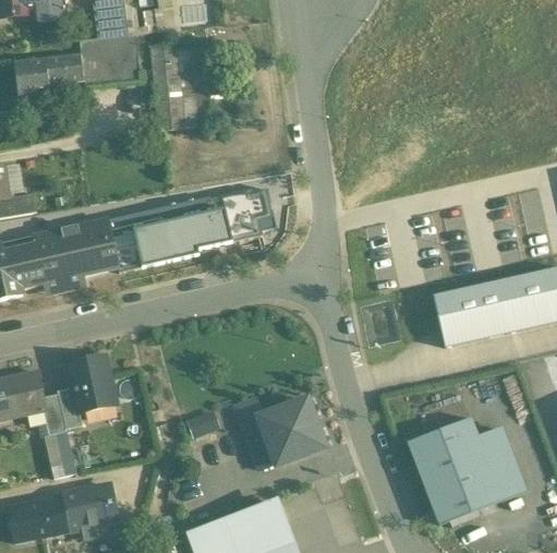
[(0,15),(61,8),(60,0),(0,0),(0,15)]
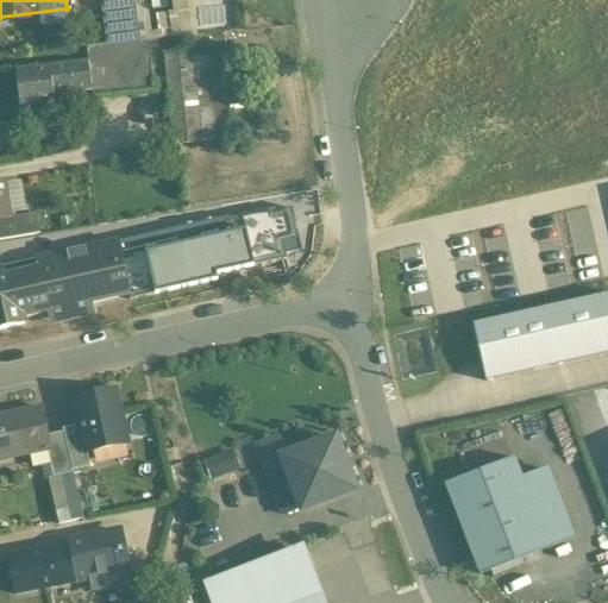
[(108,0),(100,1),(106,41),(139,37),(133,0),(108,0)]
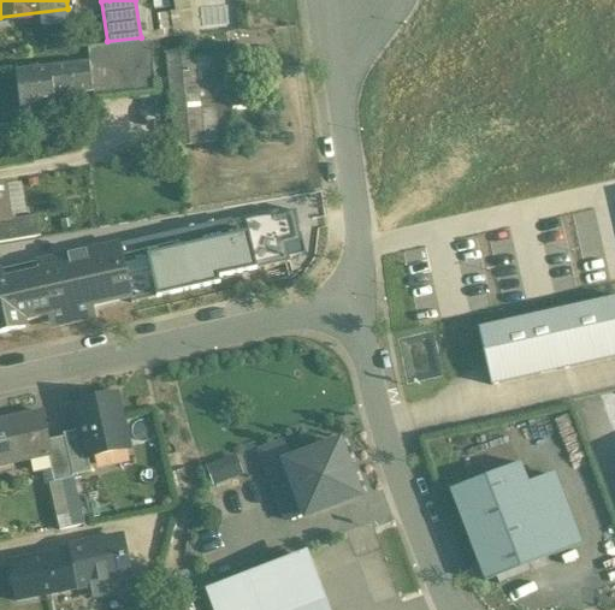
[(163,31),(196,31),(196,0),(173,0),(173,7),(163,7),(163,31)]
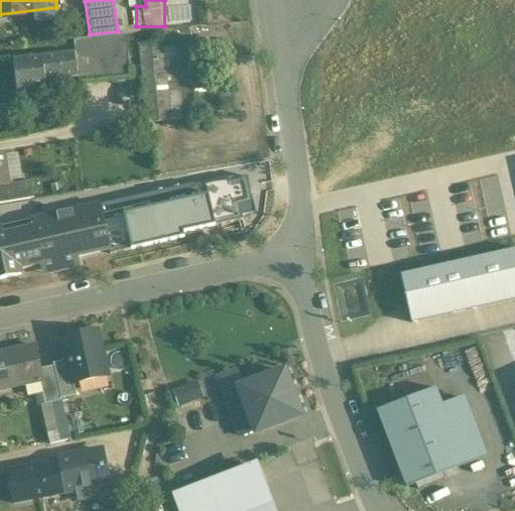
[(90,34),(72,36),(74,48),(77,73),(78,80),(129,74),(124,30),(118,31),(90,34)]
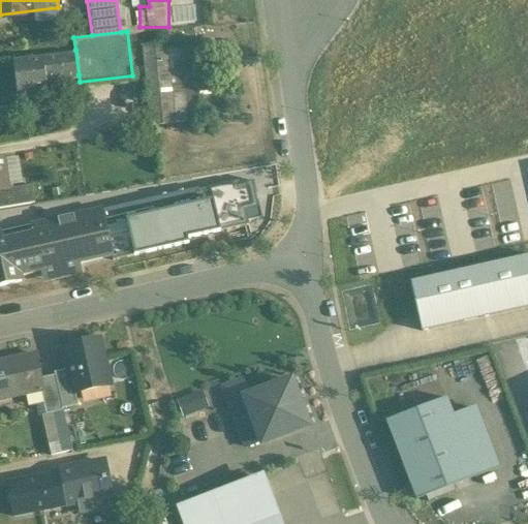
[(180,37),(142,41),(149,122),(211,116),(204,35),(181,38),(180,37)]
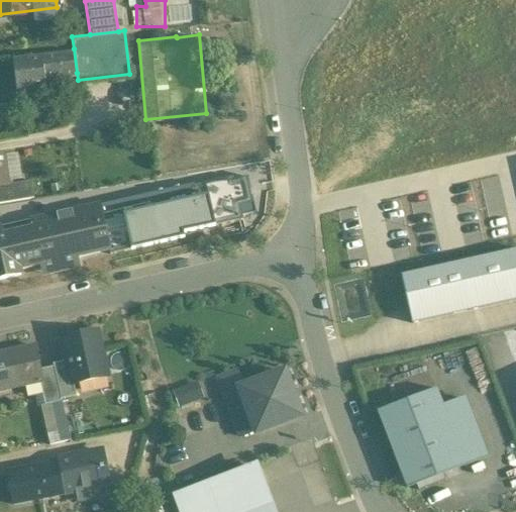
[(74,48),(12,56),(16,88),(45,84),(44,77),(77,73),(74,48)]
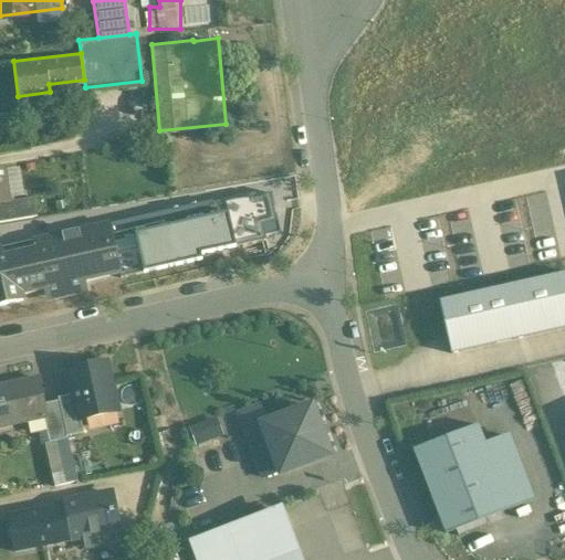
[(210,199),(158,210),(169,262),(200,254),(199,250),(264,235),(263,231),(279,228),(275,217),(274,217),(269,190),(253,193),(253,190),(211,199),(210,199)]
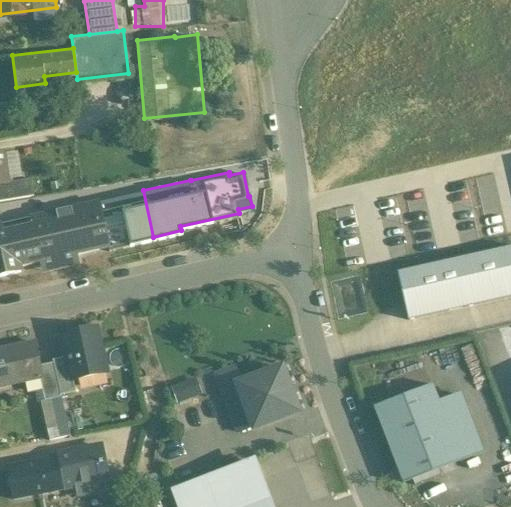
[(6,179),(0,180),(0,197),(33,192),(30,175),(6,179)]
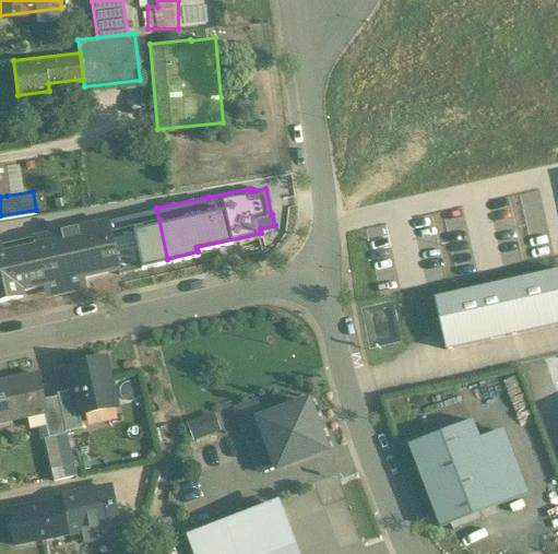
[(106,217),(0,242),(0,297),(21,293),(21,289),(44,283),(44,287),(83,279),(82,274),(117,266),(106,217)]
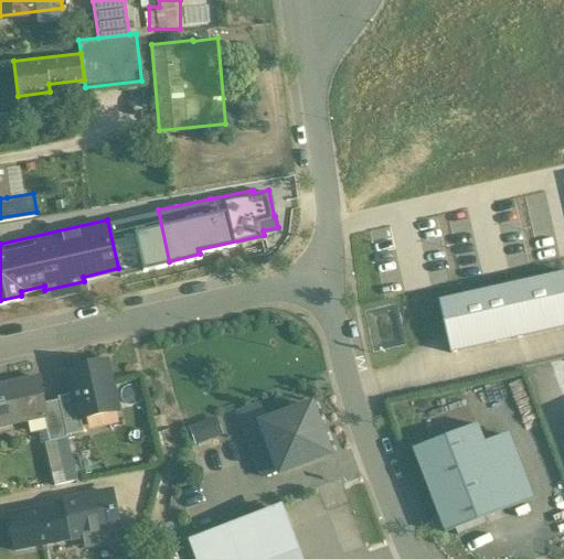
[(563,270),(439,299),(450,351),(563,324),(563,270)]
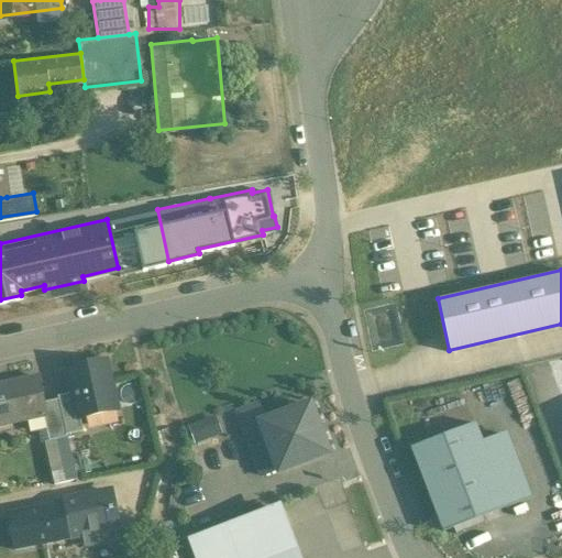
[(105,357),(66,365),(72,389),(77,414),(78,414),(99,408),(98,403),(114,398),(105,357)]
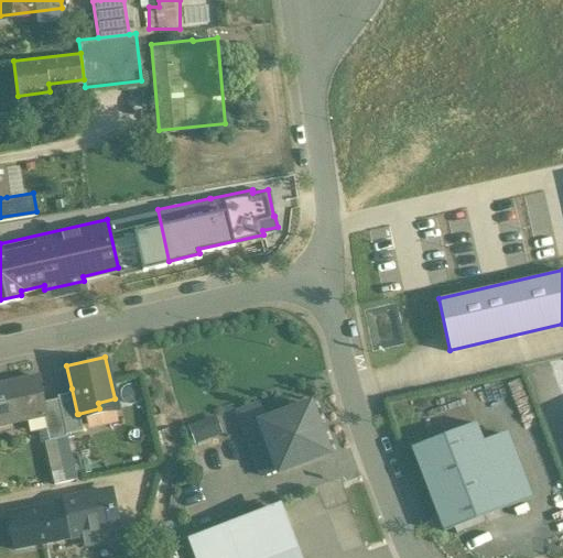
[(35,372),(0,380),(0,422),(43,413),(44,413),(41,398),(35,372)]
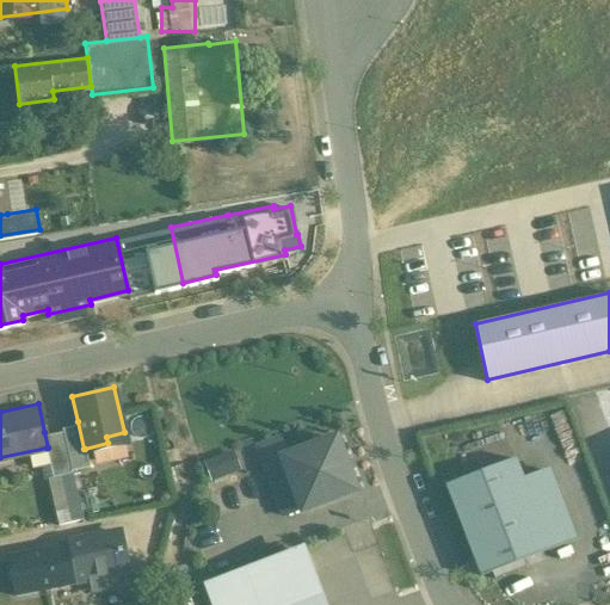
[(78,421),(61,425),(62,428),(71,467),(88,463),(85,449),(84,449),(78,421)]
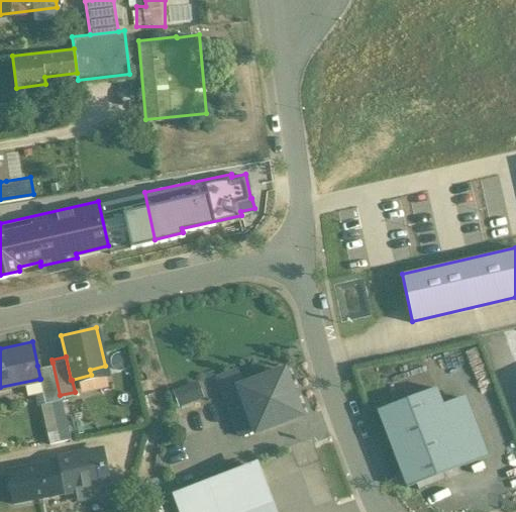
[(53,363),(37,366),(40,379),(39,379),(44,401),(60,397),(60,395),(53,363)]
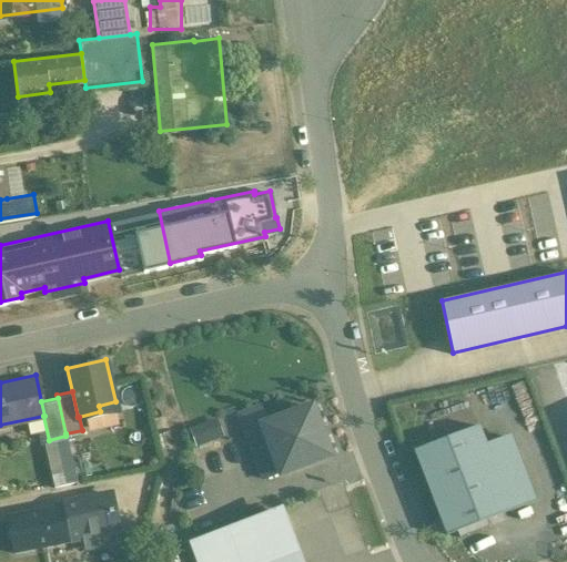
[(312,405),(262,422),(282,471),(330,453),(312,405)]
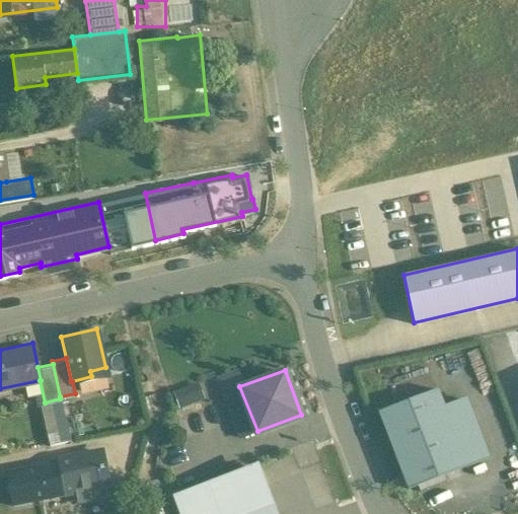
[(201,379),(175,386),(179,401),(205,394),(201,379)]
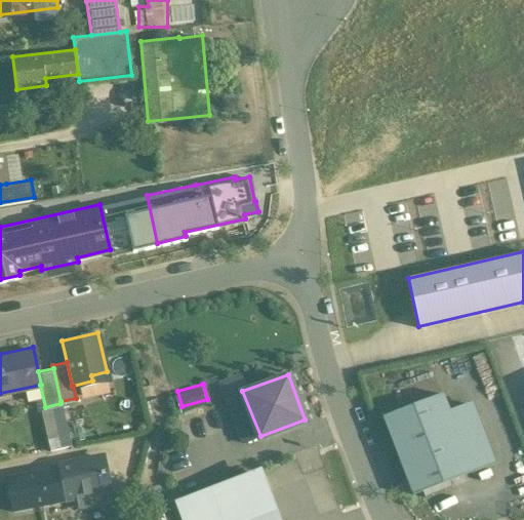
[(441,391),(383,413),(412,492),(493,461),(471,401),(449,409),(441,391)]
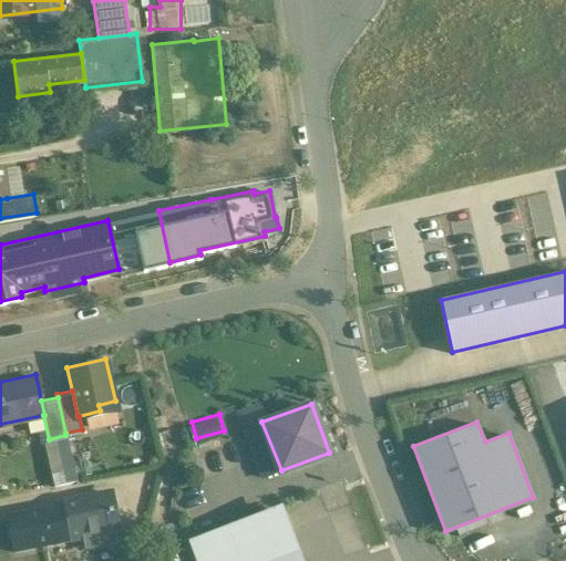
[(105,494),(7,512),(13,549),(113,530),(112,528),(106,499),(105,494)]
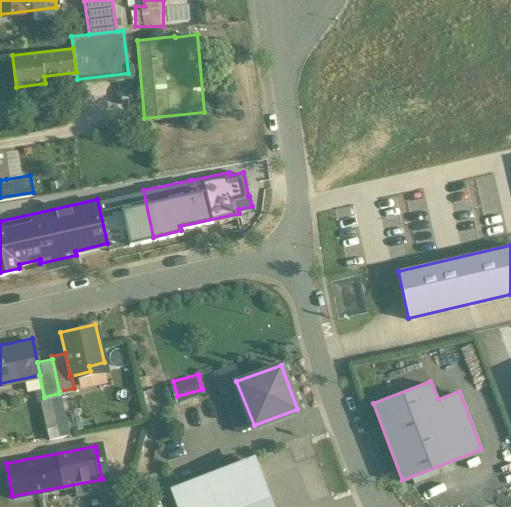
[(107,449),(96,451),(101,477),(112,474),(107,449)]
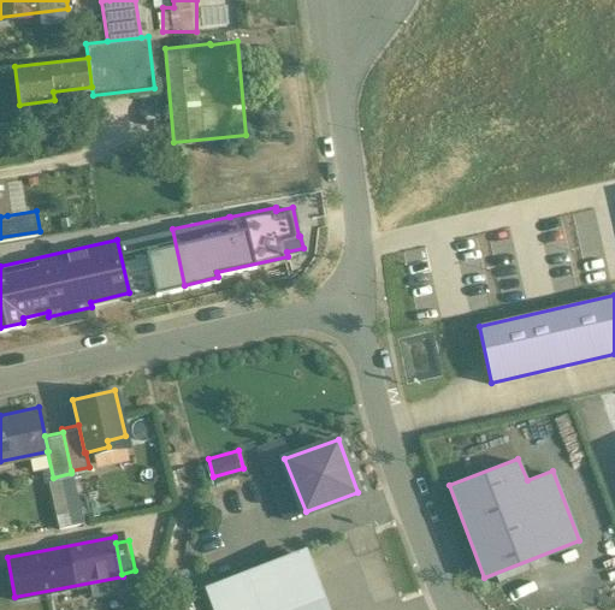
[(319,609),(297,550),(214,582),(224,609),(319,609)]
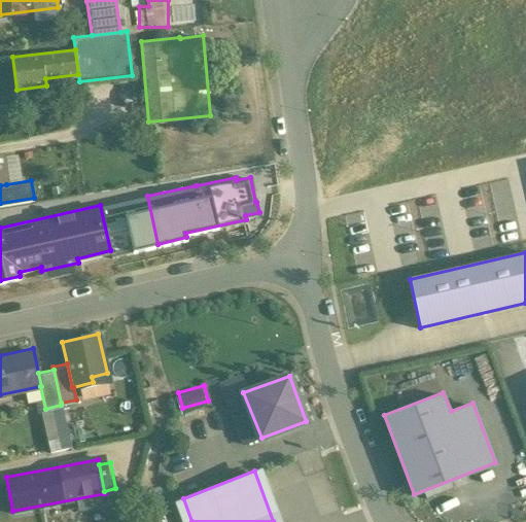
[(111,521),(152,521),(151,516),(144,518),(142,509),(110,517),(111,521)]
